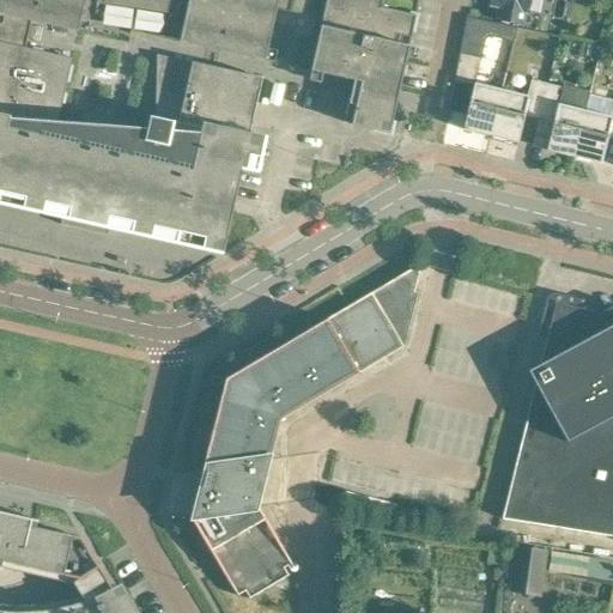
[(0,0),(0,205),(61,219),(60,225),(107,236),(108,229),(222,255),(223,249),(241,170),(258,174),(266,138),(249,133),(261,79),(157,55),(155,119),(149,117),(146,129),(131,128),(133,121),(83,110),(72,144),(71,144),(70,147),(55,144),(56,140),(49,139),(56,107),(61,107),(62,104),(64,104),(67,93),(65,93),(67,83),(70,84),(73,66),(71,66),(72,59),(42,53),(43,50),(32,48),(31,50),(25,48),(31,22),(78,32),(85,0),(95,0),(97,0),(96,4),(174,16),(176,5),(187,7),(182,29),(182,30),(180,41),(190,44),(254,59),(254,58),(265,61),(267,49),(268,49),(278,0),(0,0)]
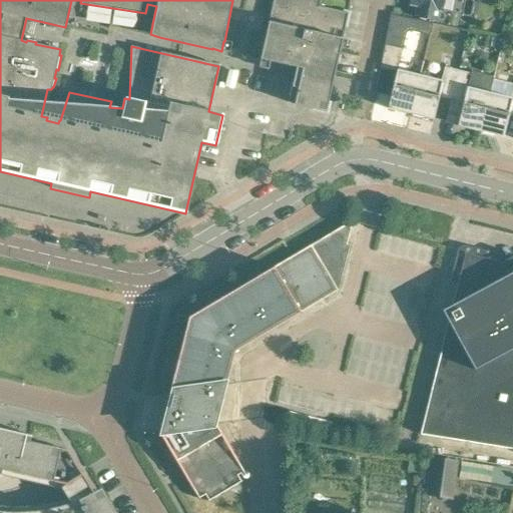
[(341,56),(339,55),(345,28),(347,28),(351,12),(343,10),(343,12),(319,7),(320,0),(273,0),(260,60),(296,68),(292,87),(298,88),(294,104),(311,108),(311,111),(328,114),(331,102),(328,101),(337,62),(339,62),(341,56)]
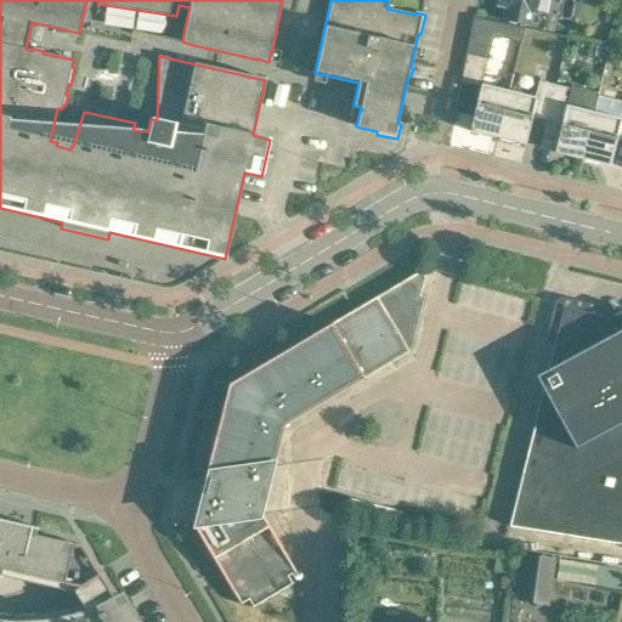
[(496,0),(496,5),(507,7),(503,22),(530,27),(532,12),(536,13),(538,0),(496,0)]
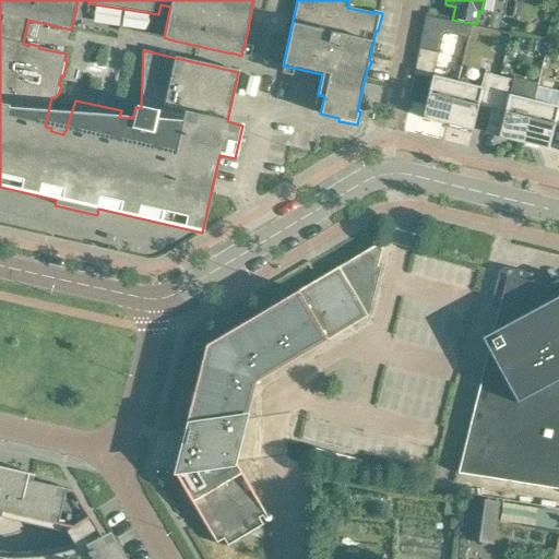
[(421,119),(447,125),(458,82),(432,76),(439,54),(442,35),(447,34),(467,38),(471,25),(426,16),(408,102),(425,105),(421,119)]
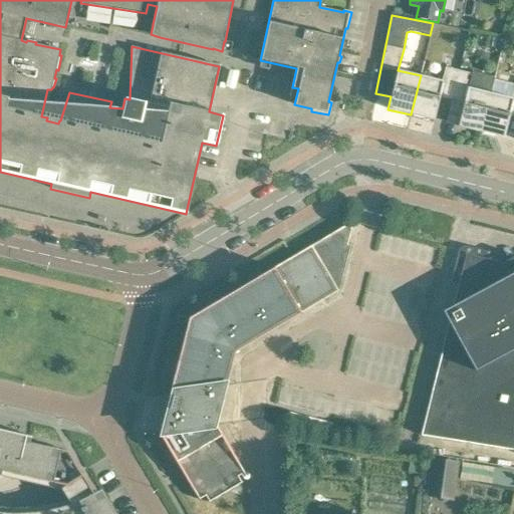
[(439,97),(452,100),(459,70),(447,67),(443,81),(421,75),(411,114),(434,120),(439,97)]
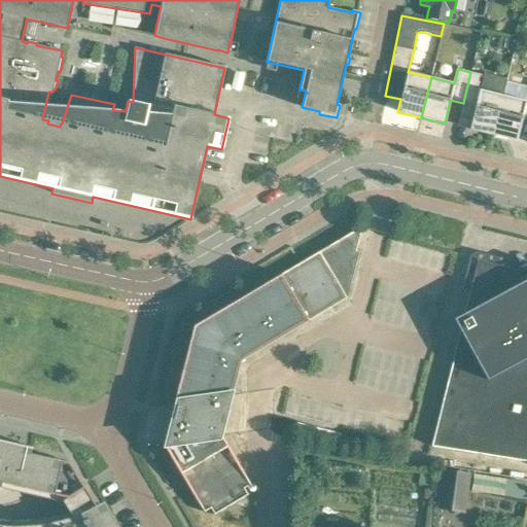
[(469,130),(493,136),(503,96),(480,90),(483,75),(470,72),(463,103),(476,106),(469,130)]
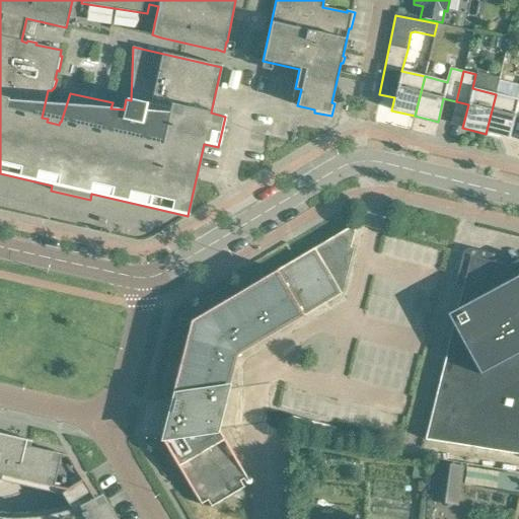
[(514,117),(518,118),(518,91),(517,99),(496,94),(486,134),(508,139),(514,117)]
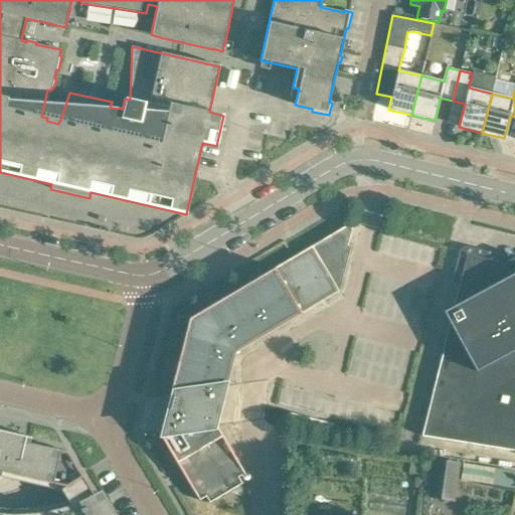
[(347,225),(312,246),(339,292),(339,291),(351,246),(348,245),(353,226),(347,225)]
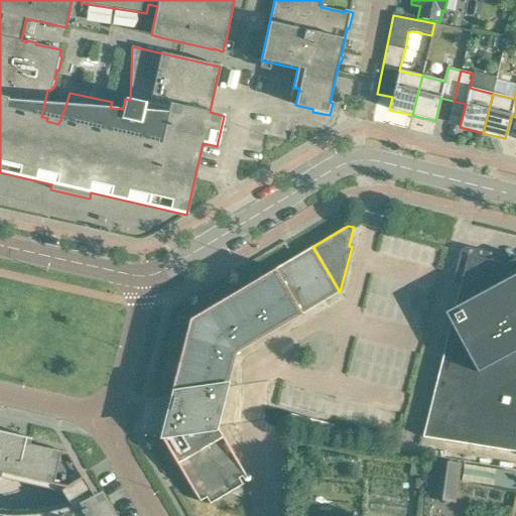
[(340,292),(312,247),(189,319),(170,395),(173,394),(172,400),(170,400),(169,400),(168,401),(167,402),(166,403),(166,404),(166,406),(167,407),(168,408),(170,408),(163,434),(159,434),(200,502),(206,498),(209,503),(209,504),(209,505),(243,484),(242,484),(239,479),(245,475),(217,426),(215,427),(221,401),(223,401),(224,401),(225,400),(226,399),(227,398),(227,397),(226,395),(226,394),(225,393),(223,393),(225,387),(227,386),(236,354),(340,292)]
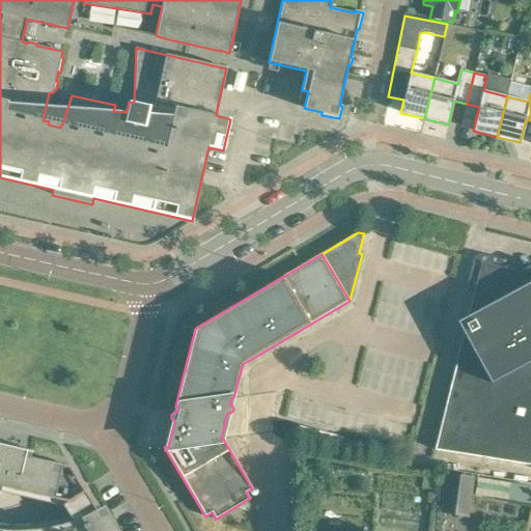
[(435,450),(530,465),(530,275),(481,262),(468,316),(457,322),(464,334),(435,450)]
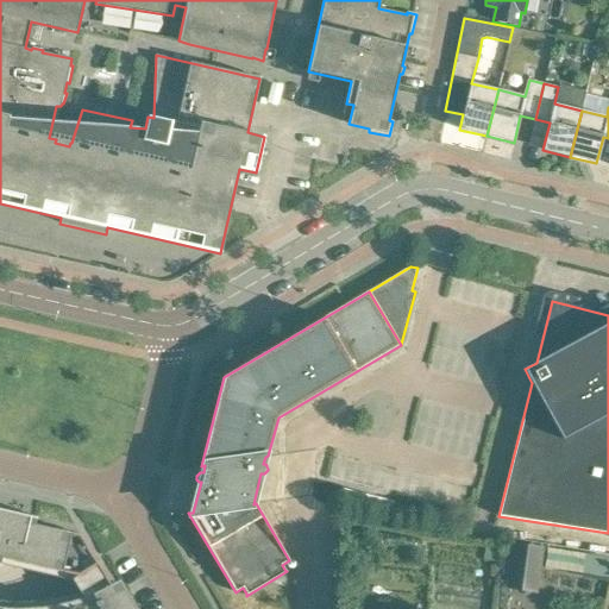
[(495,352),(491,364),(503,368),(507,356),(495,352)]
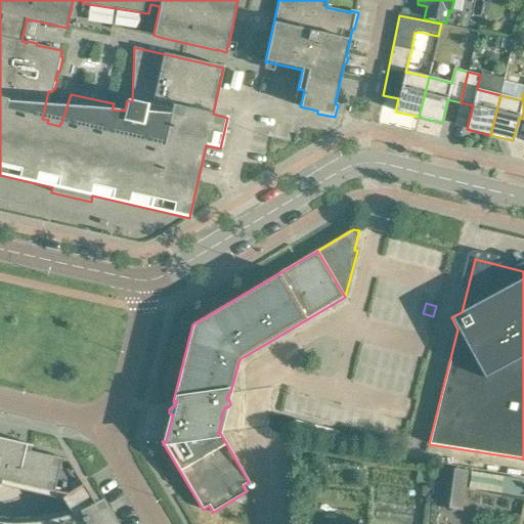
[(0,523),(117,523),(102,499),(95,504),(73,466),(71,467),(64,471),(59,470),(61,459),(30,451),(31,446),(32,446),(32,445),(0,437),(0,523)]
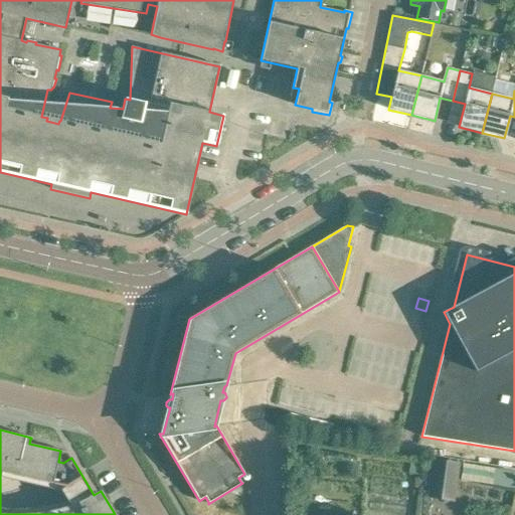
[(428,500),(453,503),(459,464),(435,460),(428,500)]
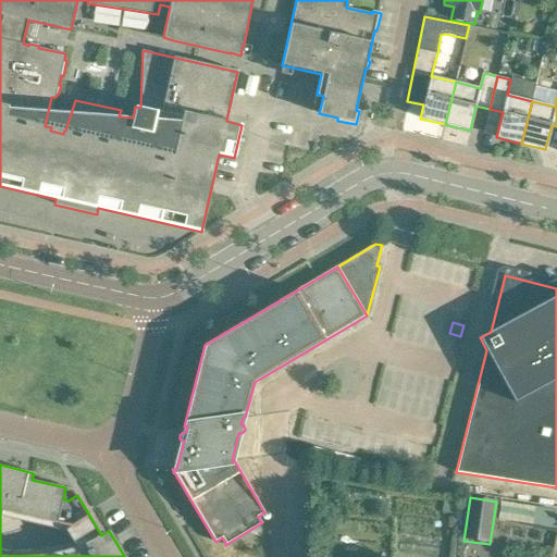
[(556,510),(500,502),(497,518),(556,528),(556,510)]
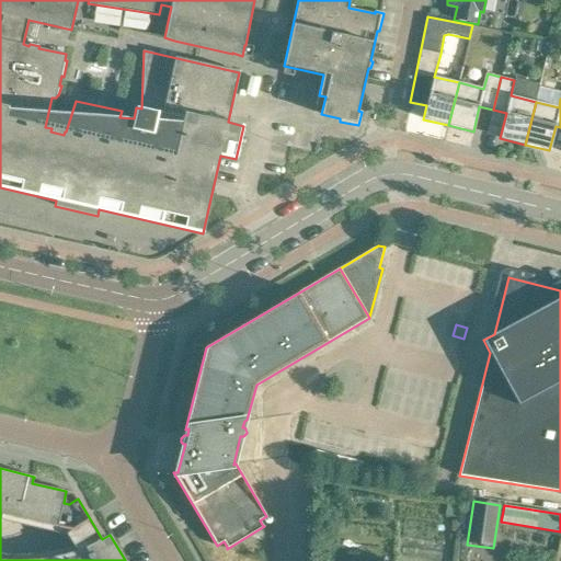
[(447,506),(446,518),(458,519),(458,506),(447,506)]
